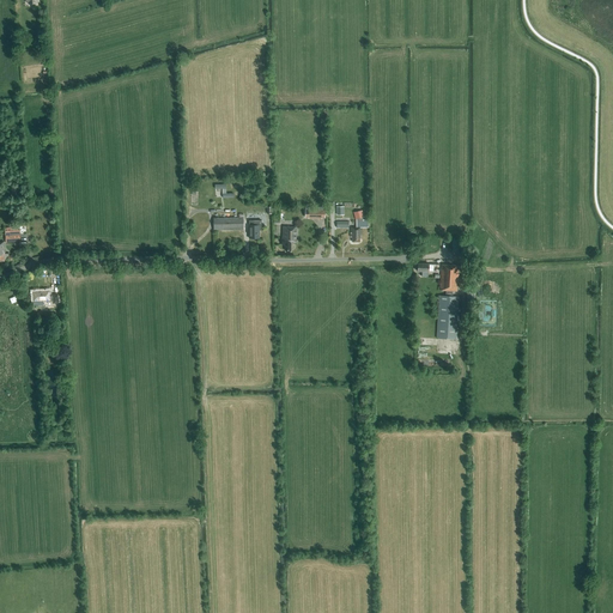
[(356,219),(364,217),(362,210),(353,212),(356,219)]
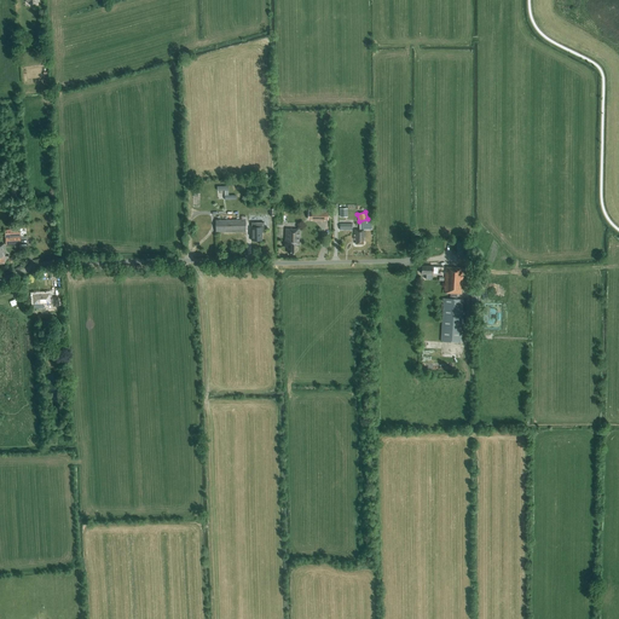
[(246,232),(246,219),(246,217),(241,217),(241,219),(215,220),(215,232),(246,232)]
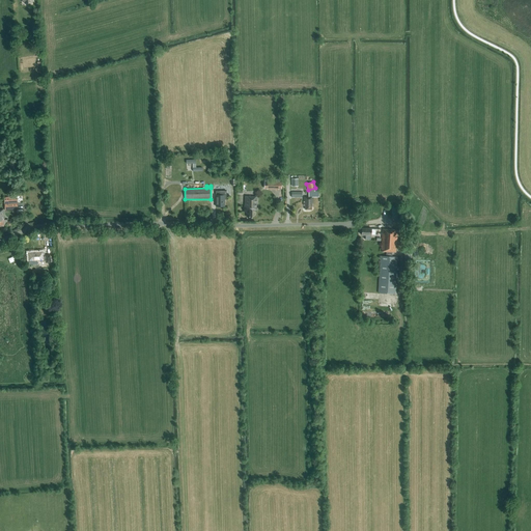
[(224,206),(224,195),(219,195),(219,193),(212,193),(212,199),(216,199),(216,206),(224,206)]
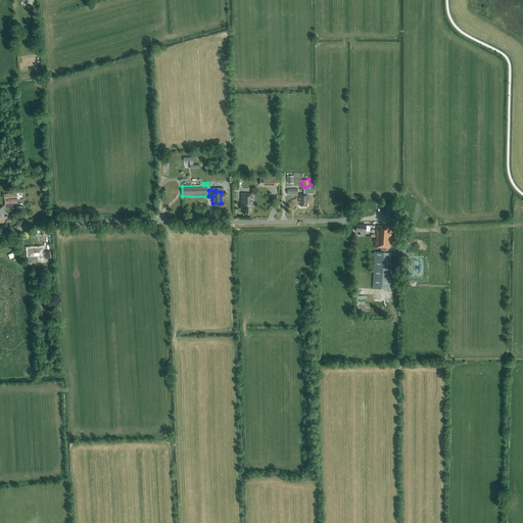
[(253,206),(253,192),(241,193),(241,203),(240,203),(240,208),(243,208),(243,214),(248,214),(248,206),(253,206)]
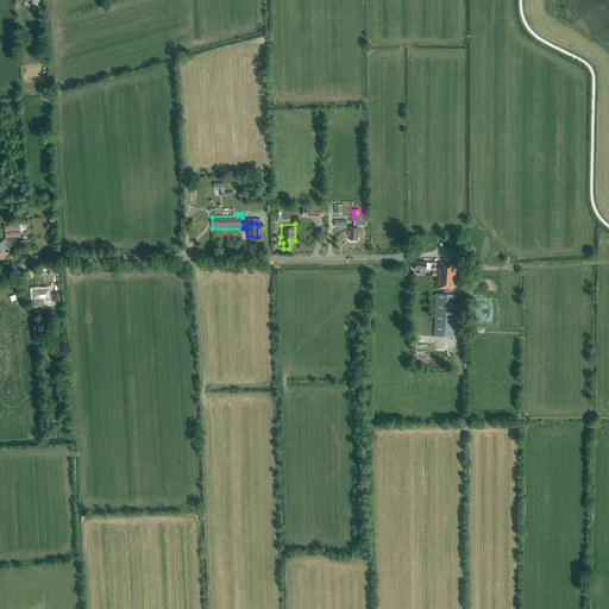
[(5,226),(5,233),(6,240),(20,240),(19,225),(5,226)]
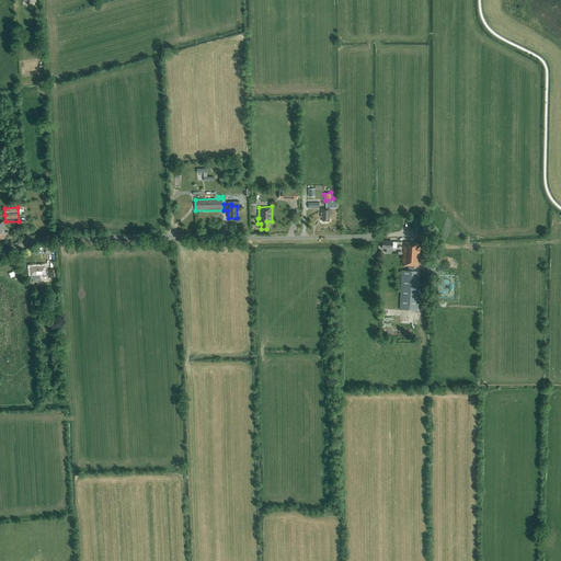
[(331,215),(330,208),(327,208),(320,208),(320,217),(322,217),(322,221),(329,221),(329,215),(331,215)]
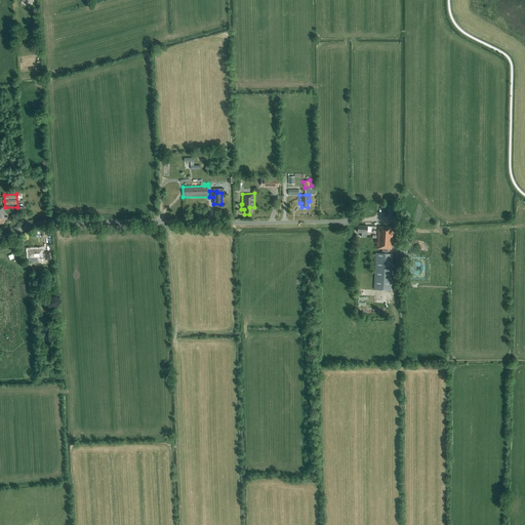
[(0,223),(3,224),(3,221),(4,221),(4,223),(7,221),(7,223),(10,223),(10,219),(6,219),(6,218),(3,218),(3,217),(4,217),(4,207),(0,207),(0,223)]
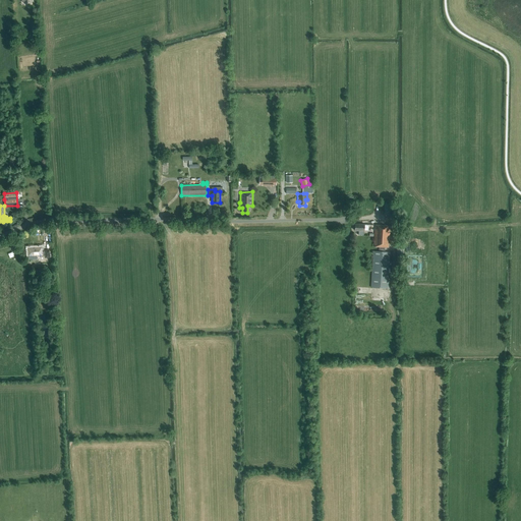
[(385,247),(388,247),(389,239),(390,226),(374,225),(373,246),(379,246),(379,251),(373,251),(371,287),(387,288),(389,252),(384,251),(385,247)]
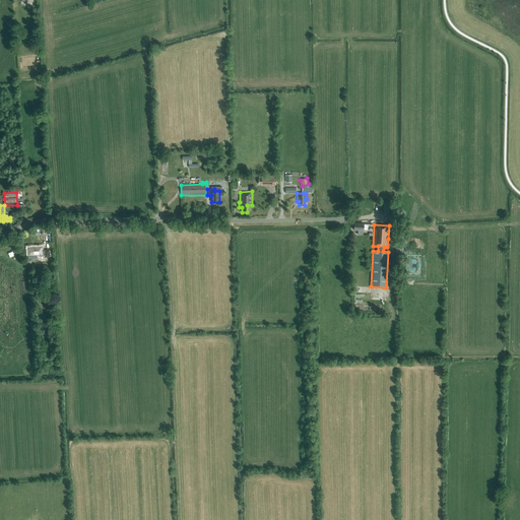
[(50,257),(49,249),(45,250),(45,251),(43,251),(42,247),(27,248),(28,256),(29,256),(30,258),(38,257),(38,255),(42,255),(42,256),(45,256),(45,258),(50,257)]
